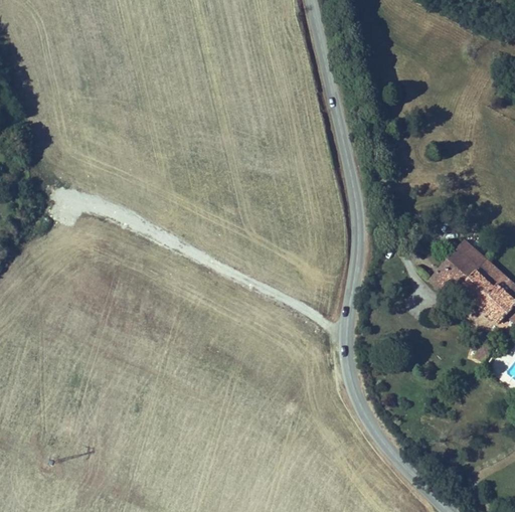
[(487,258),(465,237),(444,262),(467,281),(476,270),(487,258)]
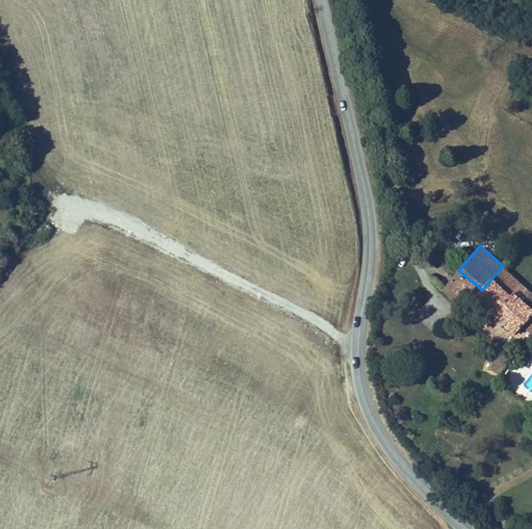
[(531,292),(503,266),(491,279),(510,295),(514,292),(525,301),(531,292)]
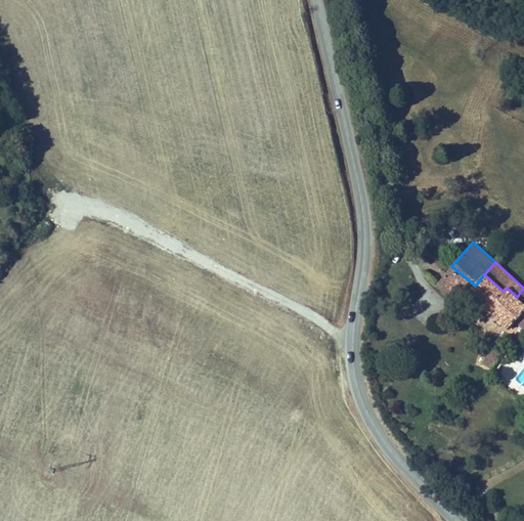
[(475,286),(451,266),(437,283),(448,293),(457,283),(509,328),(523,310),(523,288),(517,297),(507,288),(503,291),(484,274),(475,286)]
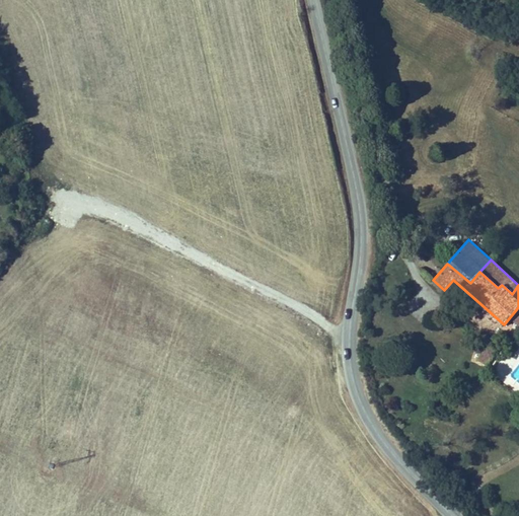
[(456,300),(452,309),(466,318),(471,307),(456,300)]
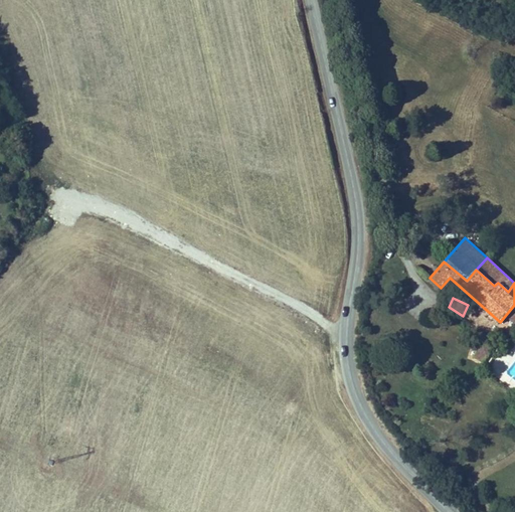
[(486,359),(496,338),(482,331),(477,341),(481,343),(475,354),(486,359)]
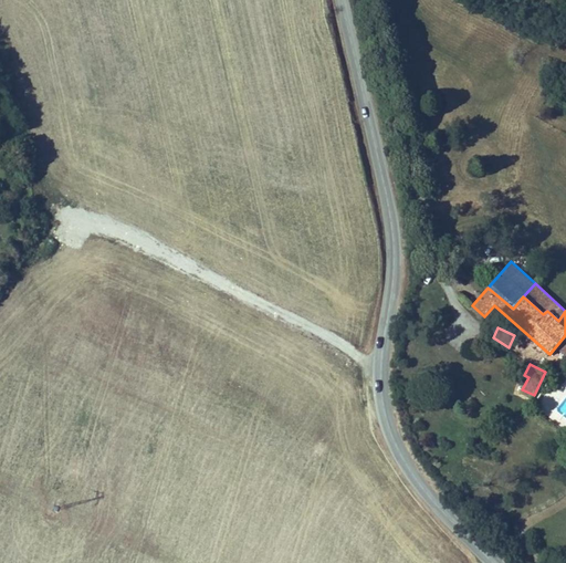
All buildings are outlined.
